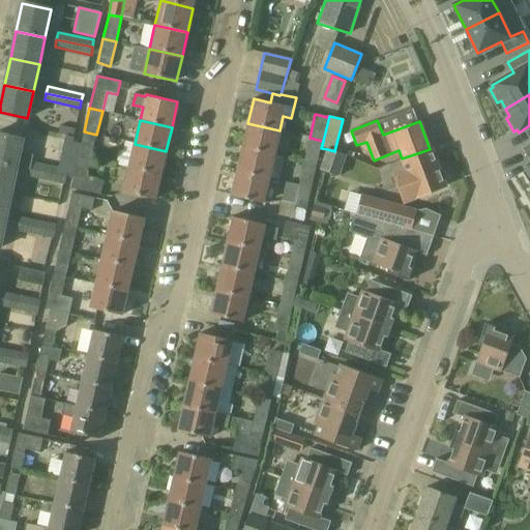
[(274,154),(280,130),(247,123),(242,147),(274,154)]
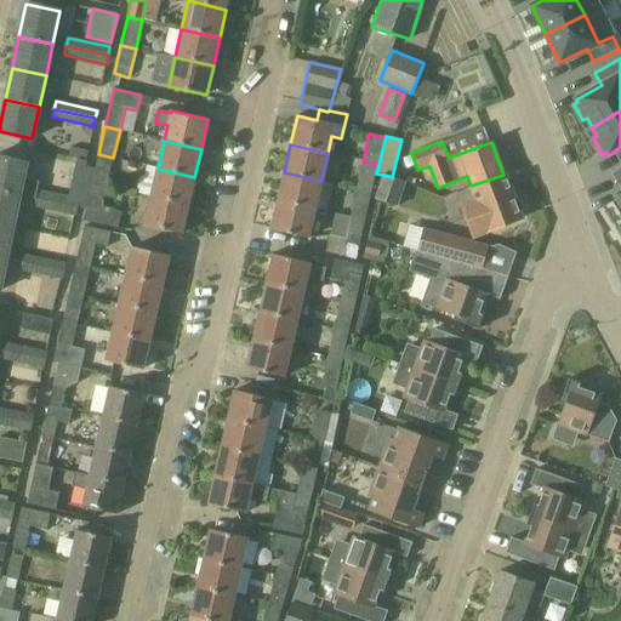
[(107,186),(113,158),(98,154),(92,182),(107,186)]
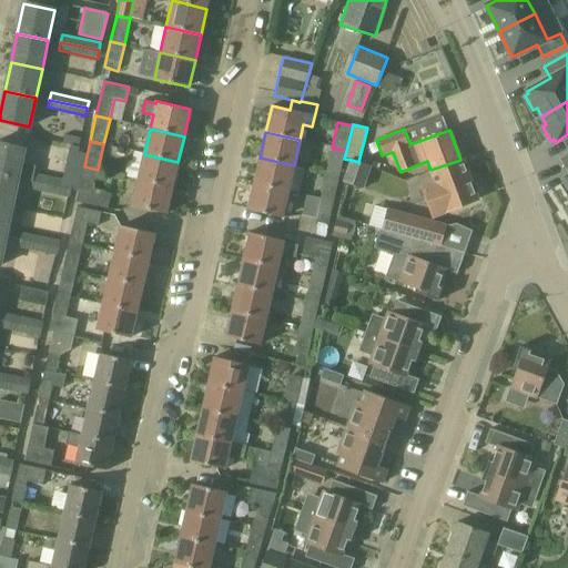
[(0,174),(19,179),(32,182),(33,174),(36,168),(21,164),(24,150),(0,144),(0,174)]
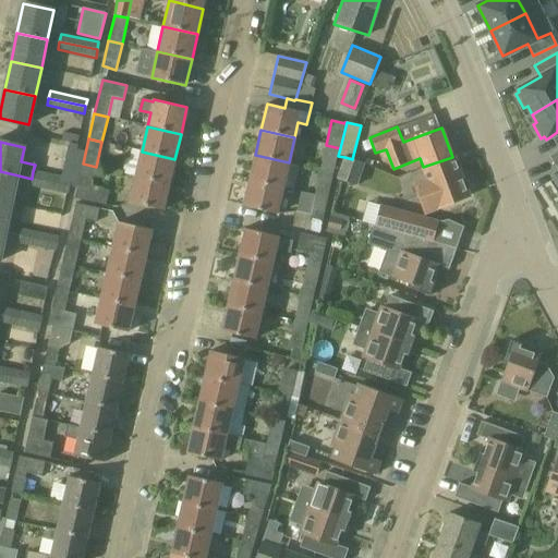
[(338,156),(340,148),(326,145),(320,170),(334,173),(338,156)]
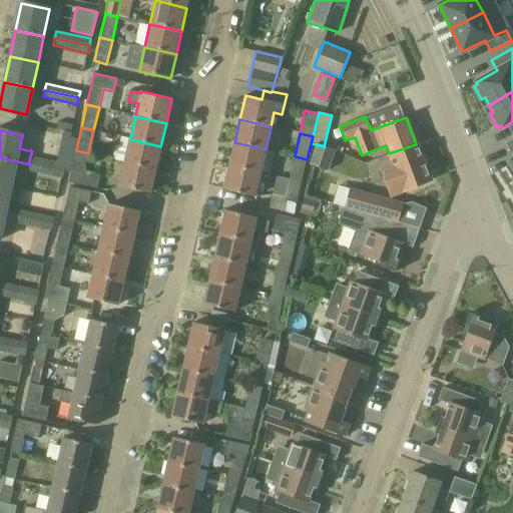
[(155,169),(160,146),(130,139),(124,162),(155,169)]
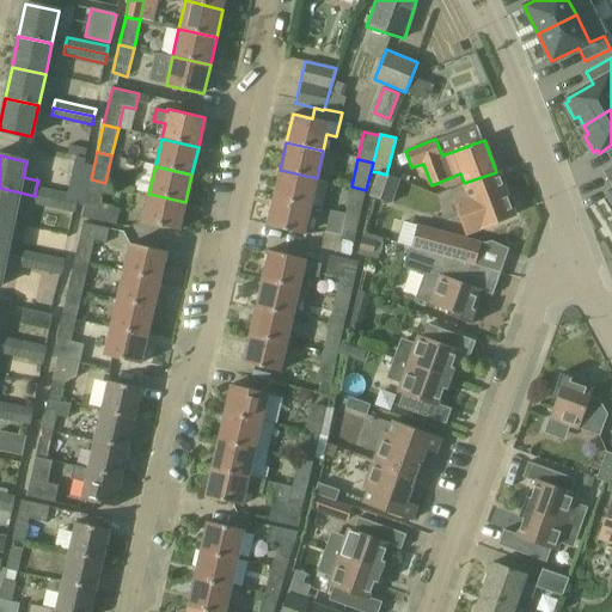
[(311,206),(317,178),(280,170),(274,197),(311,206)]
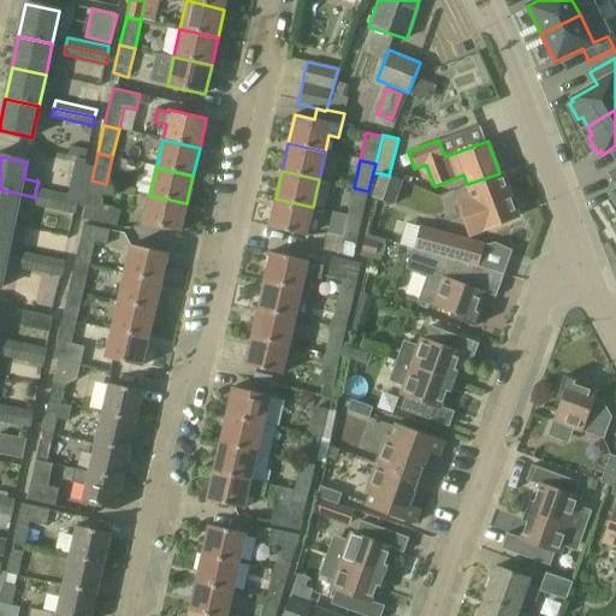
[(402,181),(389,176),(380,173),(371,197),(392,206),(402,181)]
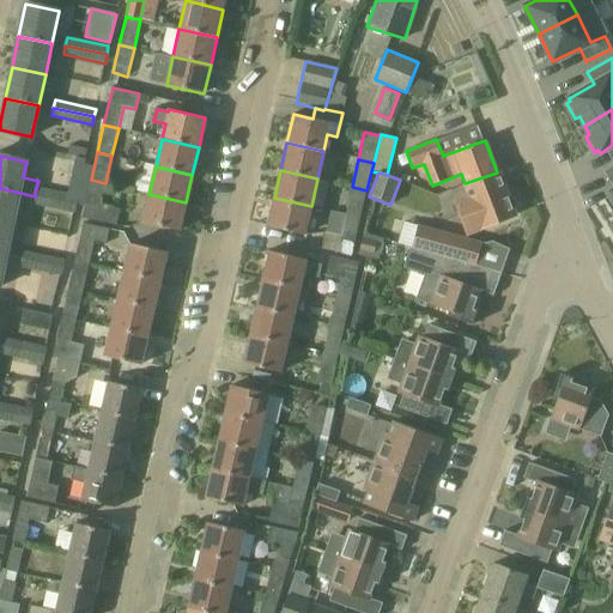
[(497,173),(465,183),(471,199),(455,205),(466,232),(481,226),(481,228),(514,216),(497,173)]
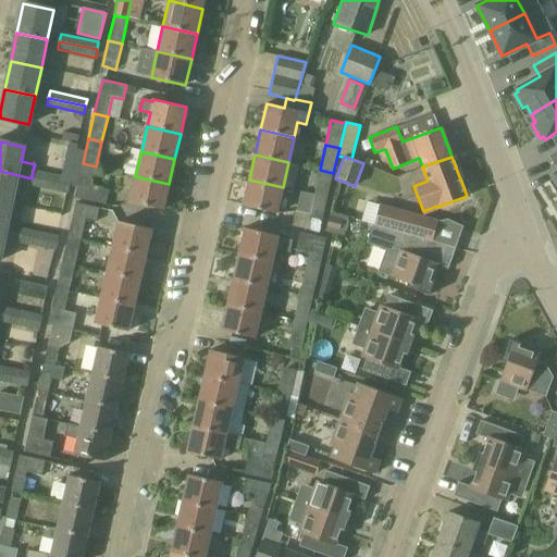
[(91,186),(96,166),(83,163),(76,189),(74,199),(106,206),(109,190),(91,186)]
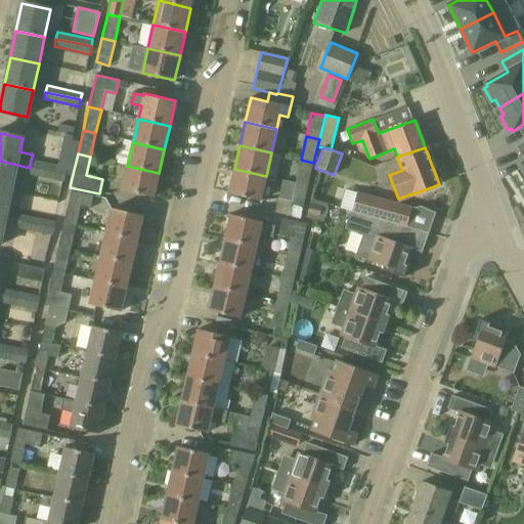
[(307,186),(313,163),(301,160),(295,183),(307,186)]
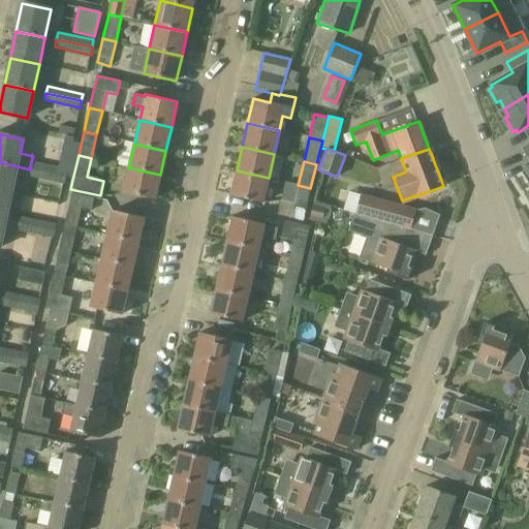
[(0,190),(11,193),(18,166),(0,162),(0,190)]
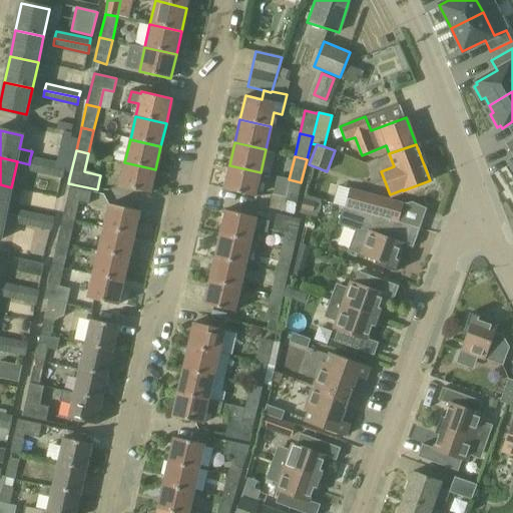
[(29,164),(64,171),(65,164),(30,157),(29,164)]
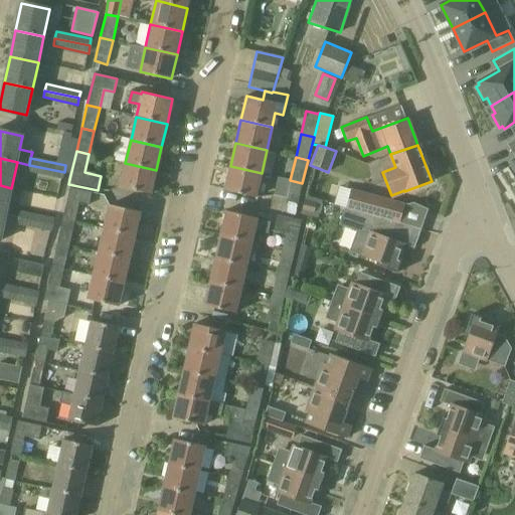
[(151,193),(156,170),(125,163),(120,186),(151,193)]
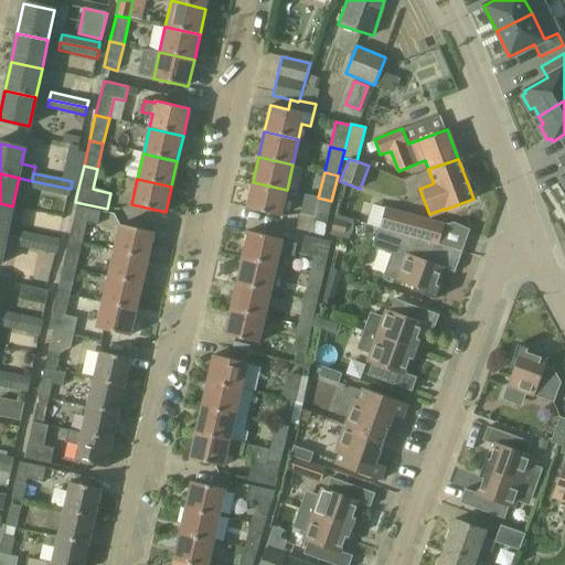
[(70,196),(71,189),(32,181),(31,189),(70,196)]
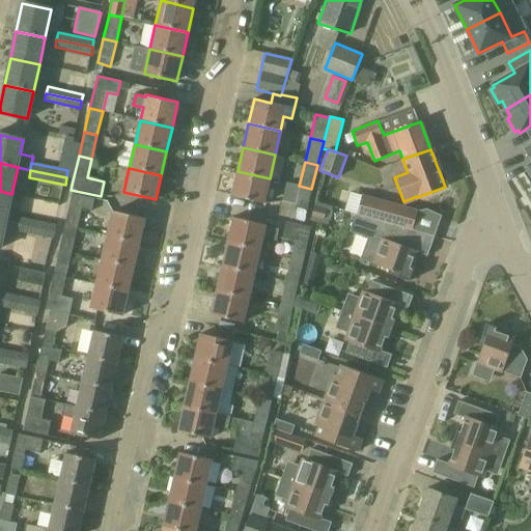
[(263,203),(270,178),(238,171),(231,196),(263,203)]
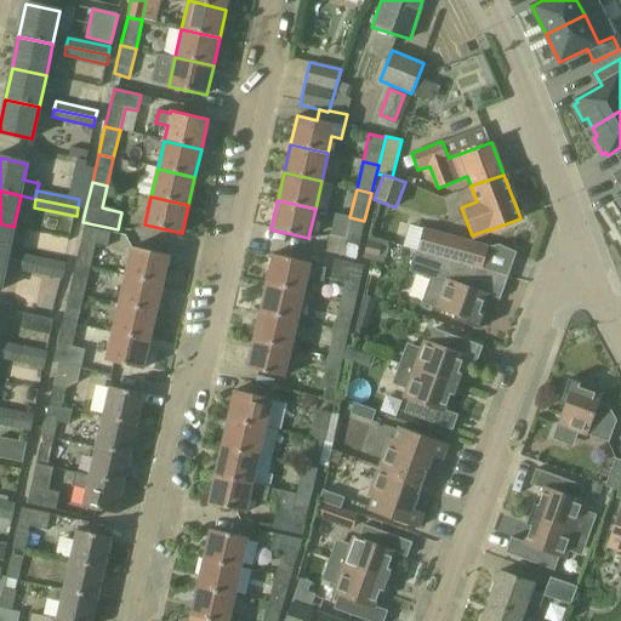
[(355,260),(364,221),(349,217),(345,238),(329,235),(325,252),(355,260)]
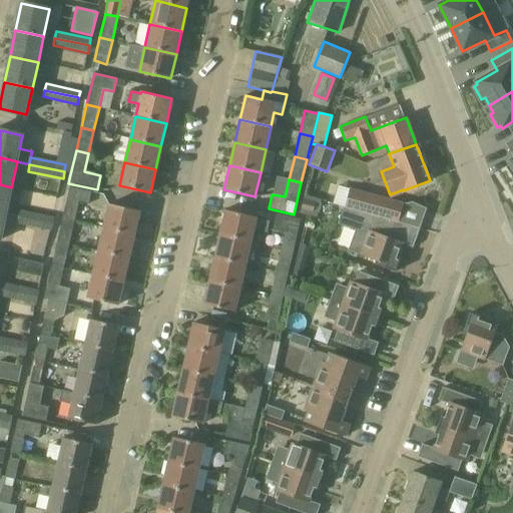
[(0,211),(6,213),(11,187),(0,185),(0,211)]
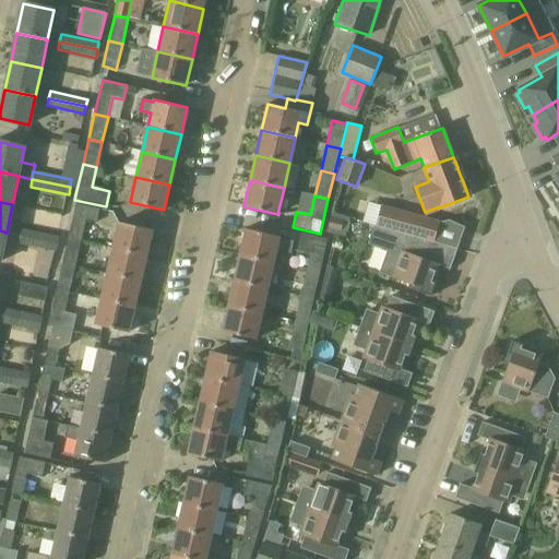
[(68,238),(82,241),(86,221),(97,223),(100,209),(75,203),(68,238)]
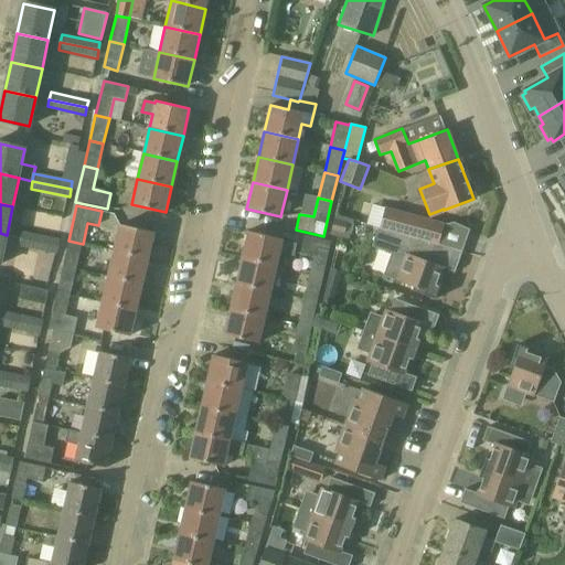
[(379,228),(438,245),(444,224),(384,208),(379,228)]
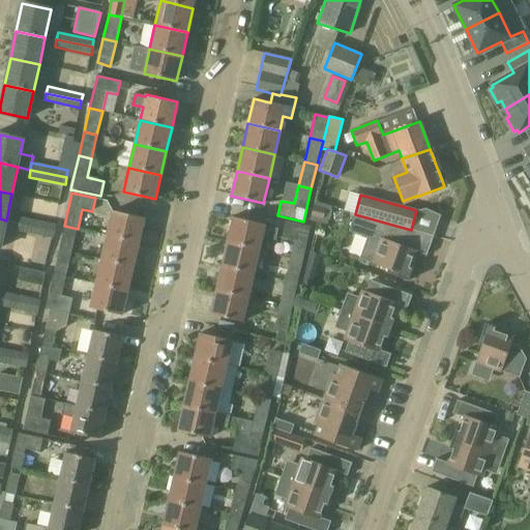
[(327,226),(331,206),(313,202),(310,222),(327,226)]
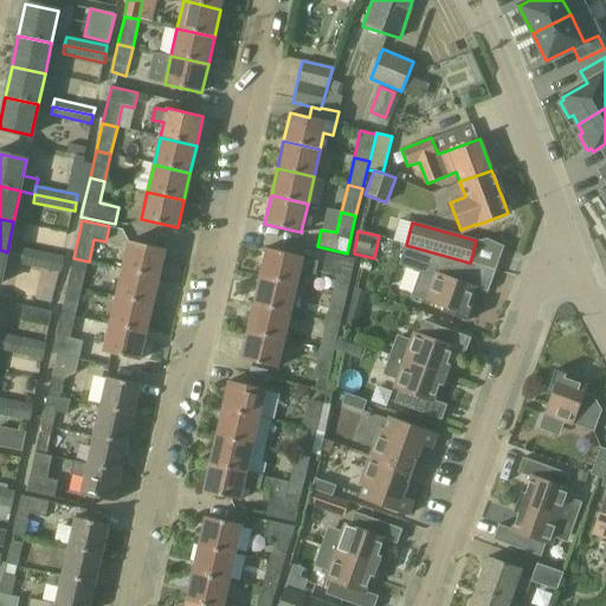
[(122,269),(159,278),(165,250),(129,242),(122,269)]
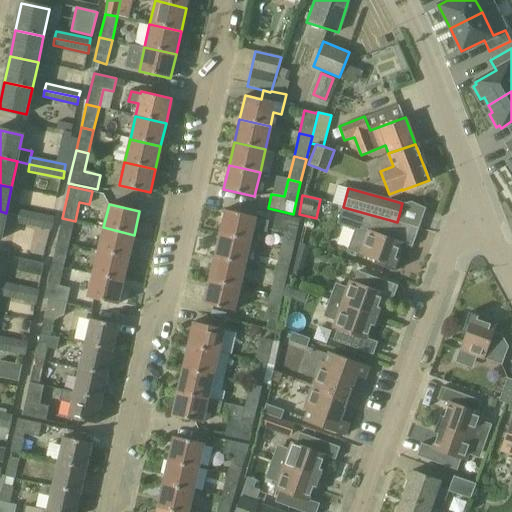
[(397,222),(343,207),(337,224),(354,230),(347,250),(375,260),(374,264),(395,271),(399,259),(395,258),(401,243),(412,247),(419,228),(397,222)]
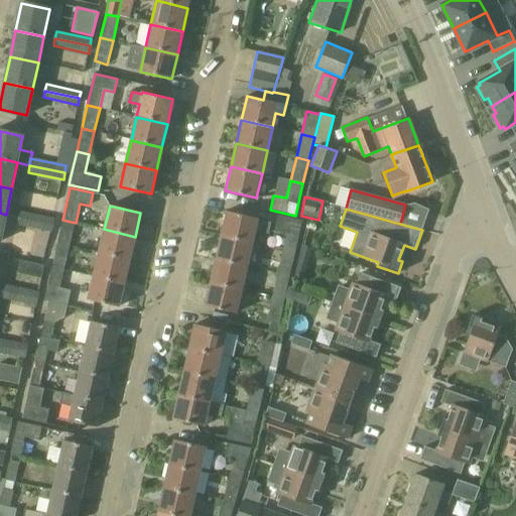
[(19,210),(18,217),(51,225),(53,218),(19,210)]
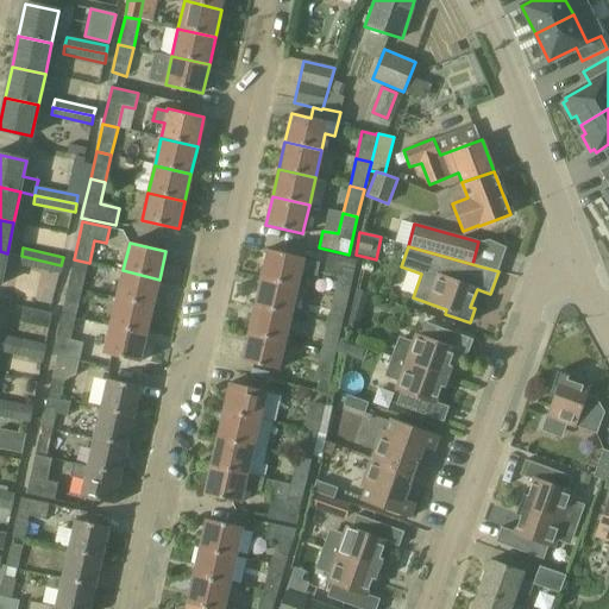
[(261,278),(297,287),(301,272),(316,276),(319,263),(303,259),(305,258),(268,250),(261,278)]
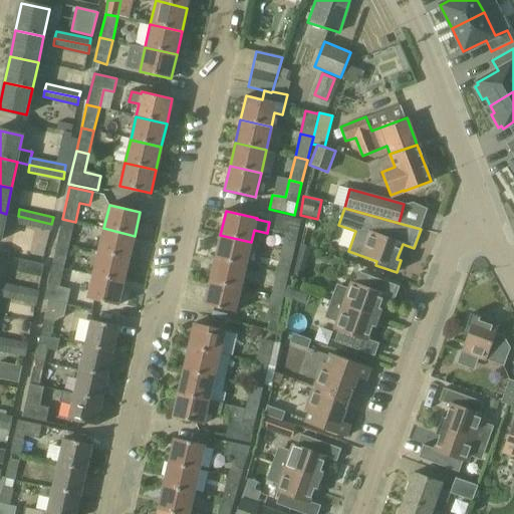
[(281,249),(294,252),(301,220),(276,215),(273,231),(285,234),(281,249)]
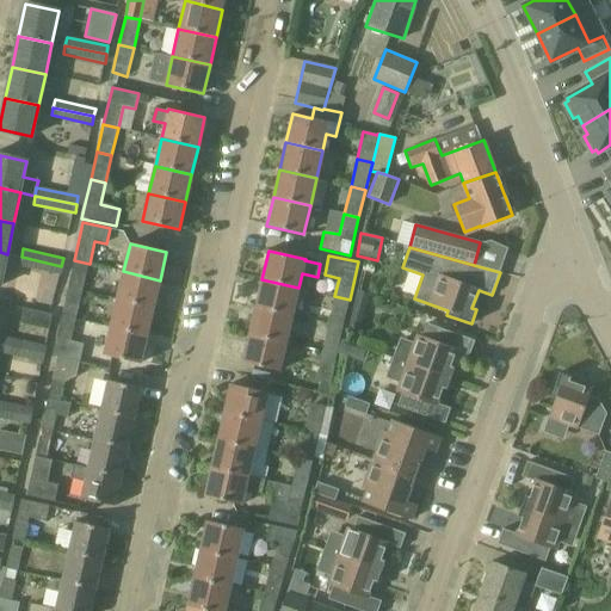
[(61,266),(22,257),(19,264),(60,273),(61,266)]
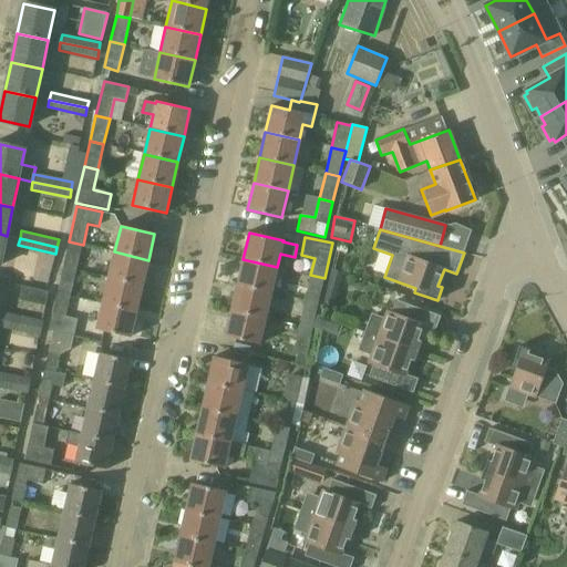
[(76,270),(83,245),(69,241),(63,267),(76,270)]
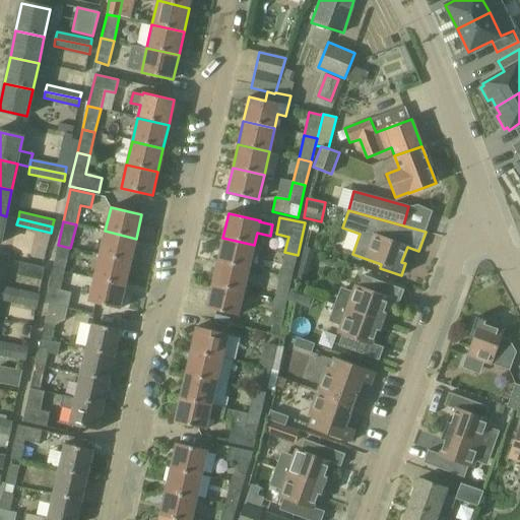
[(130,262),(136,239),(105,231),(100,255),(130,262)]
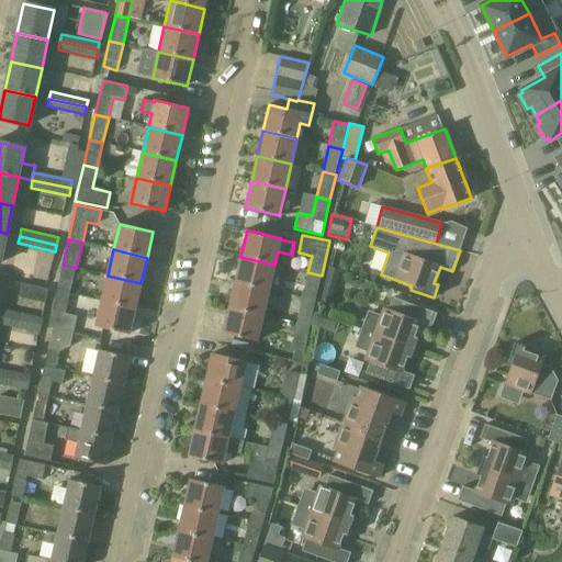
[(269,290),(274,265),(240,257),(235,282),(269,290)]
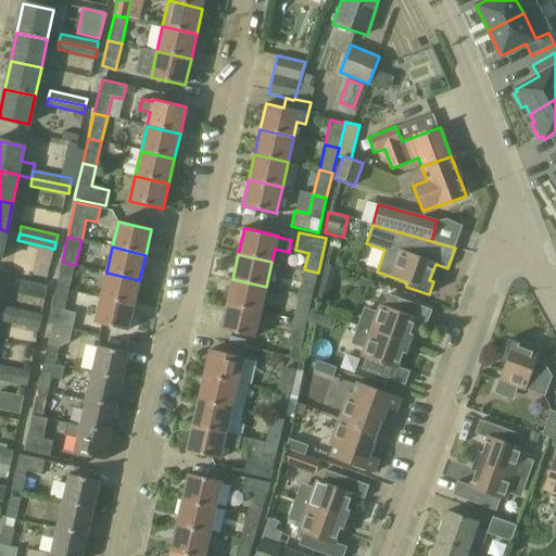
[(46,279),(51,264),(38,258),(32,274),(46,279)]
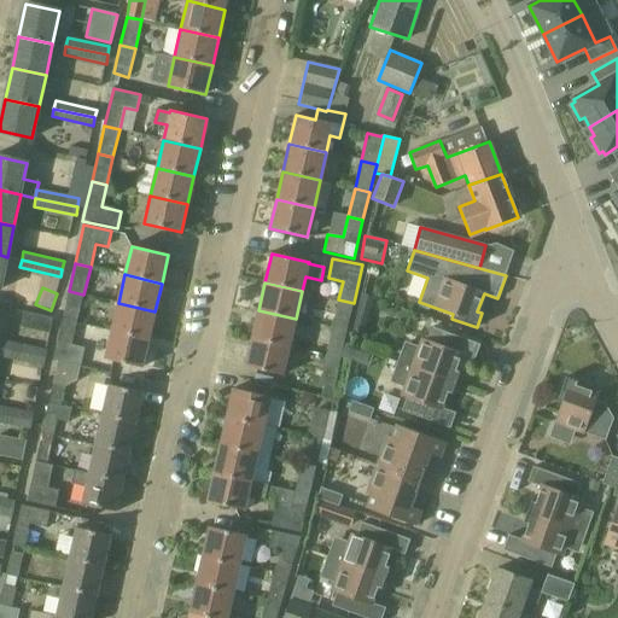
[(77,322),(83,295),(69,291),(62,319),(77,322)]
